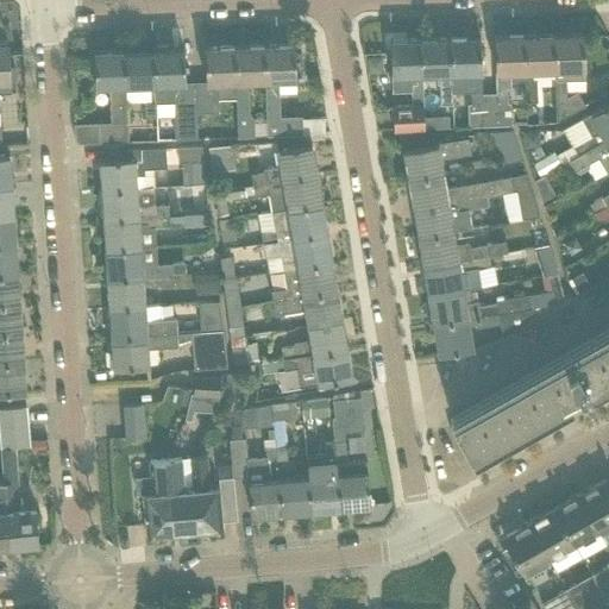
[(583,33),(553,35),(554,68),(556,100),(556,121),(584,105),(577,92),(566,100),(566,79),(585,77),(583,33)]
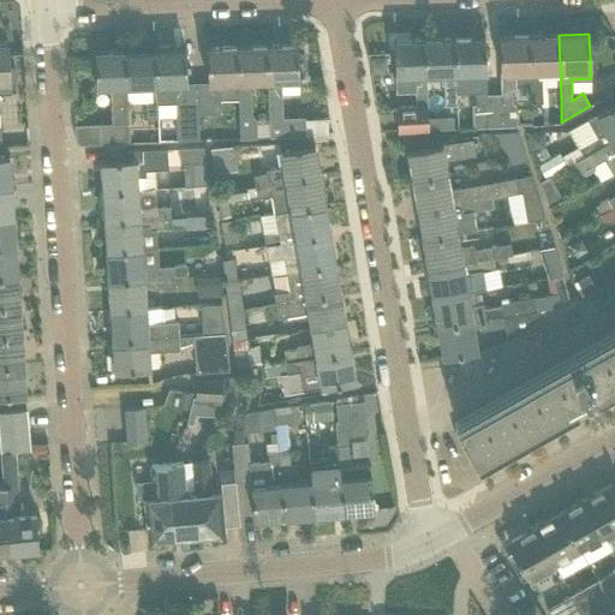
[(515,70),(530,70),(529,35),(499,36),(501,101),(494,102),(495,126),(513,126),(512,88),(515,88),(515,70)]
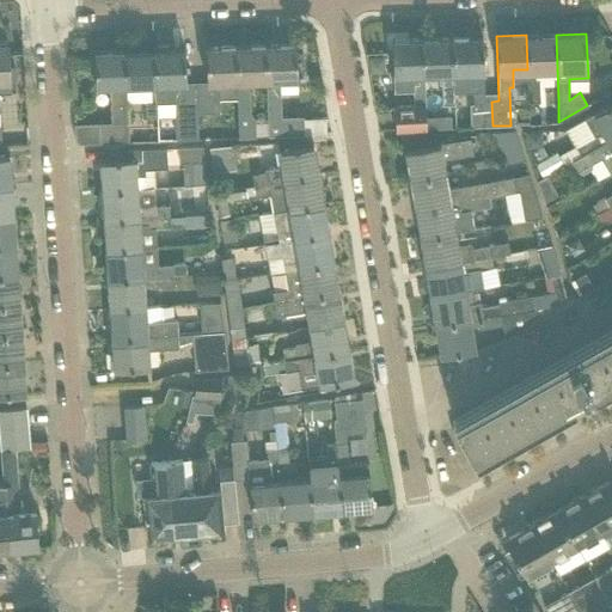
[(557,68),(556,35),(526,35),(527,69),(528,102),(539,102),(539,79),(534,79),(534,68),(557,68)]
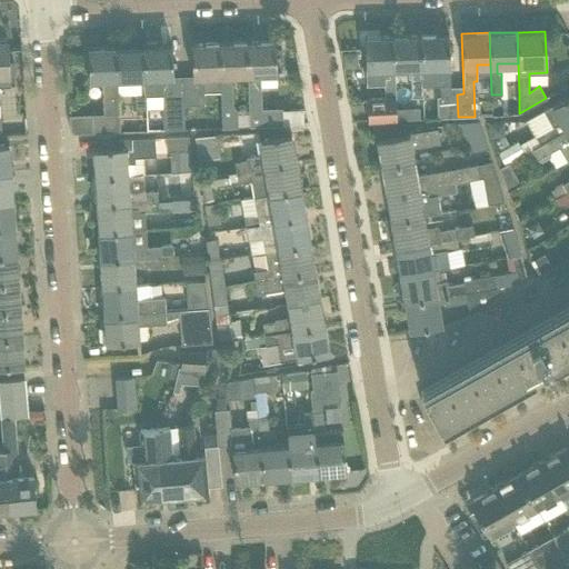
[(450,95),(449,57),(448,35),(420,36),(421,67),(442,66),(442,75),(439,75),(440,118),(458,117),(457,95),(450,95)]
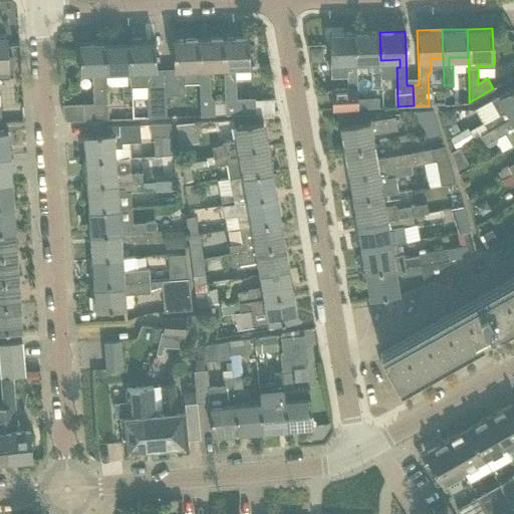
[(380,60),(379,32),(354,33),(355,61),(374,60),(374,68),(371,68),(372,87),(381,87),(380,60)]
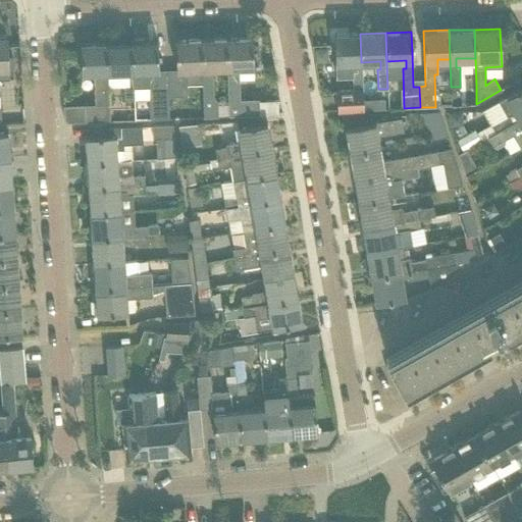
[(362,89),(361,62),(360,34),(334,35),(335,77),(353,77),(353,89),(335,89),(336,111),(363,110),(362,89)]
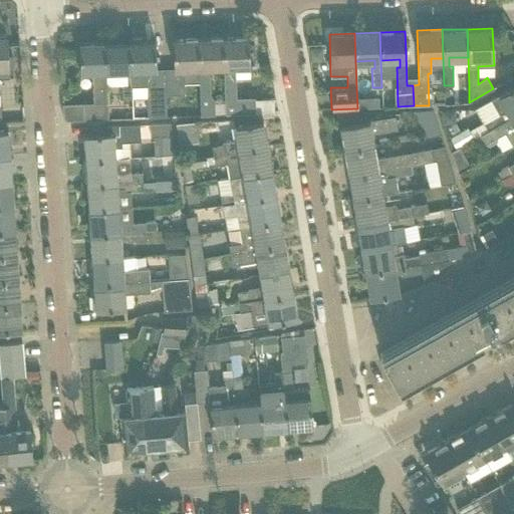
[(248,37),(223,38),(224,66),(223,66),(225,113),(254,112),(254,98),(235,98),(234,80),(235,80),(235,66),(249,65),(248,37)]
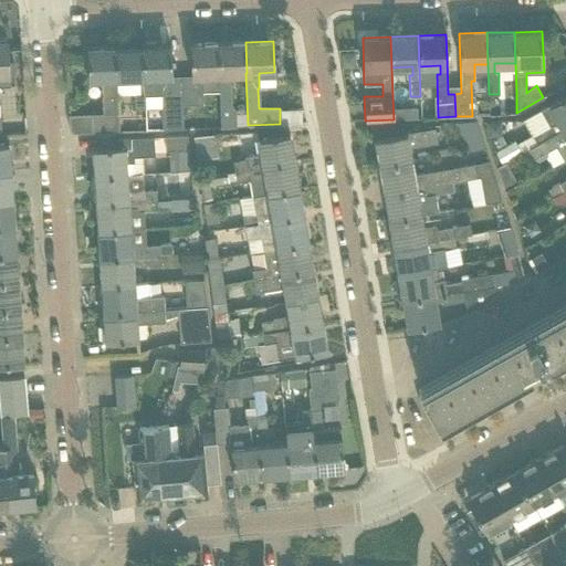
[(219,74),(218,42),(190,43),(191,75),(181,75),(182,104),(202,104),(202,92),(219,92),(219,74)]
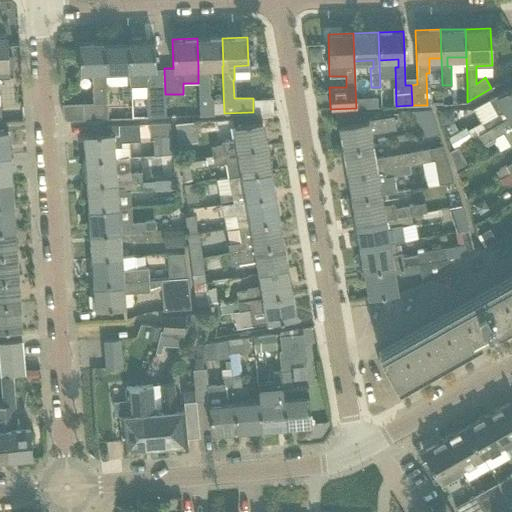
[(204,67),(222,66),(223,66),(222,38),(197,38),(198,67),(198,83),(199,93),(200,115),(214,114),(214,100),(208,92),(207,74),(204,74),(204,67)]
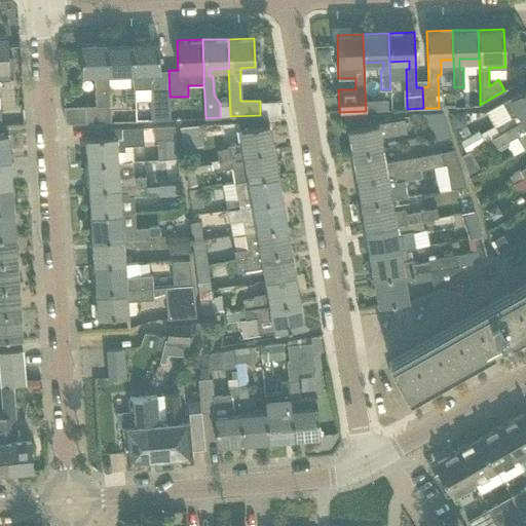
[(0,40),(0,124),(1,124),(0,108),(0,107),(0,80),(8,80),(7,41),(0,40)]
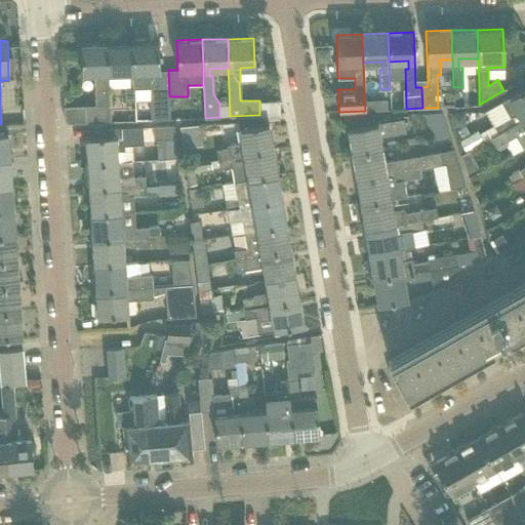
[(169,96),(168,70),(159,70),(158,41),(132,42),(133,71),(134,88),(150,87),(151,119),(170,119),(169,96)]
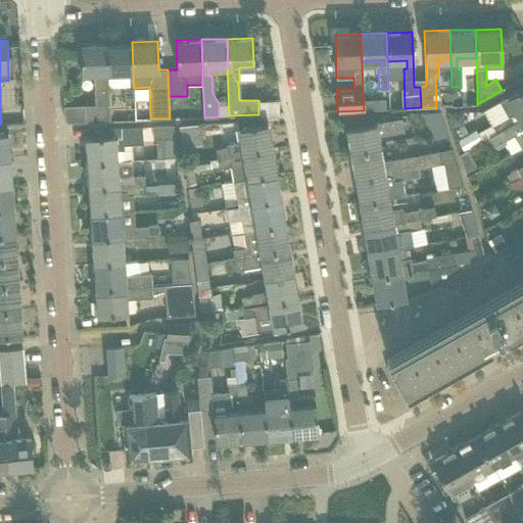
[(133,70),(132,42),(106,43),(107,72),(108,72),(127,70),(127,79),(124,79),(125,98),(134,97),(134,88),(133,70)]
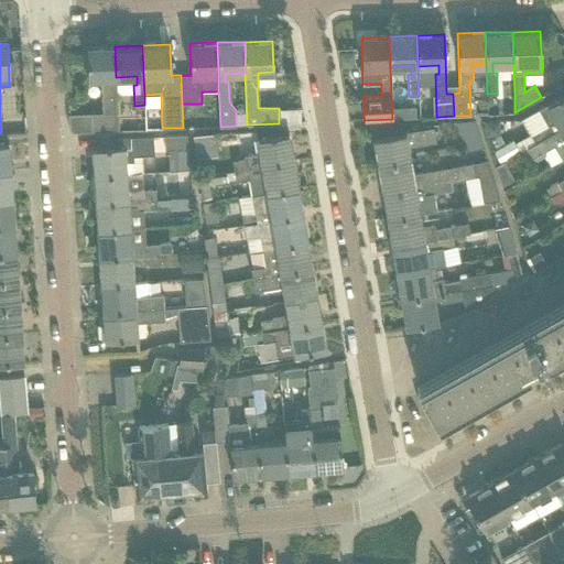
[(118,106),(117,77),(116,77),(115,46),(87,47),(88,78),(101,78),(104,112),(90,114),(91,131),(118,130),(118,112),(118,106)]
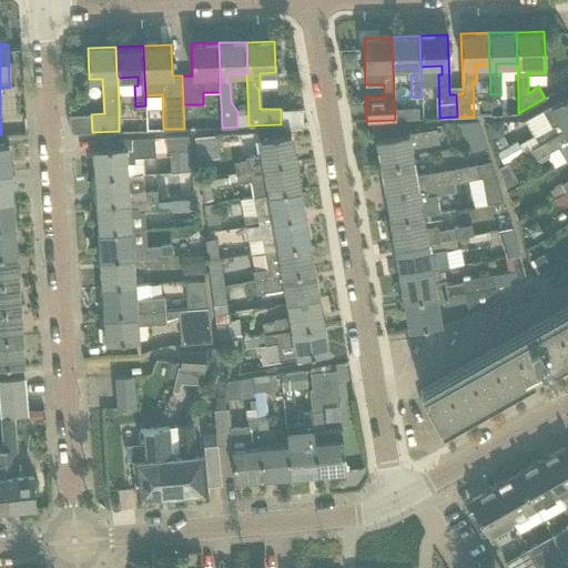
[(355,53),(343,53),(343,67),(351,67),(355,62),(355,53)]
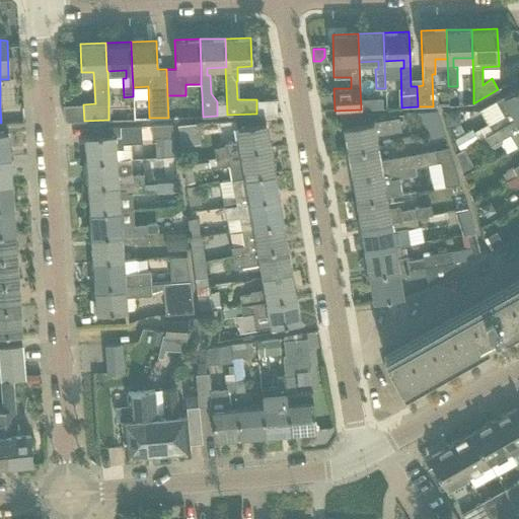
[(493,131),(518,116),(518,86),(496,100),(504,115),(488,124),(493,131)]
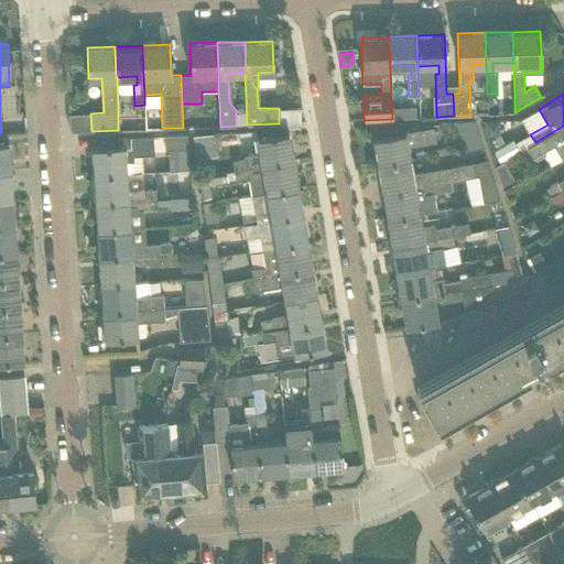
[(484,148),(475,120),(456,121),(464,151),(484,148)]
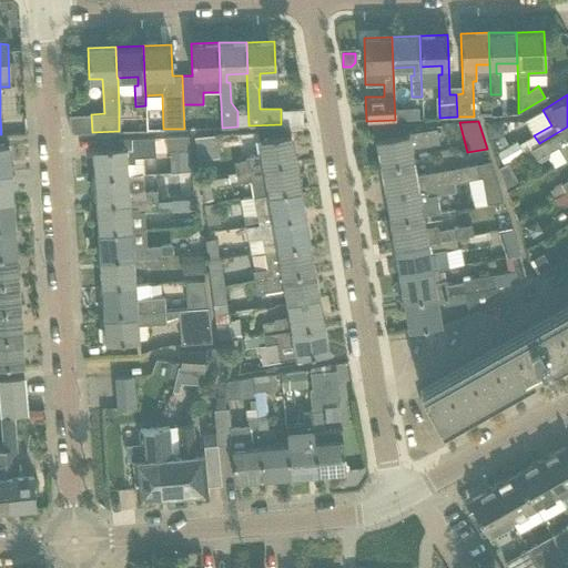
[(567,127),(539,143),(530,149),(537,160),(540,161),(560,149),(566,161),(567,159),(567,127)]
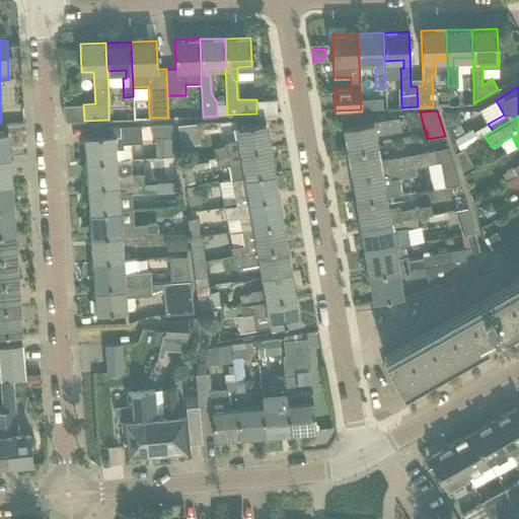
[(400,130),(400,126),(398,117),(364,123),(344,127),(349,151),(377,147),(375,135),(400,130)]
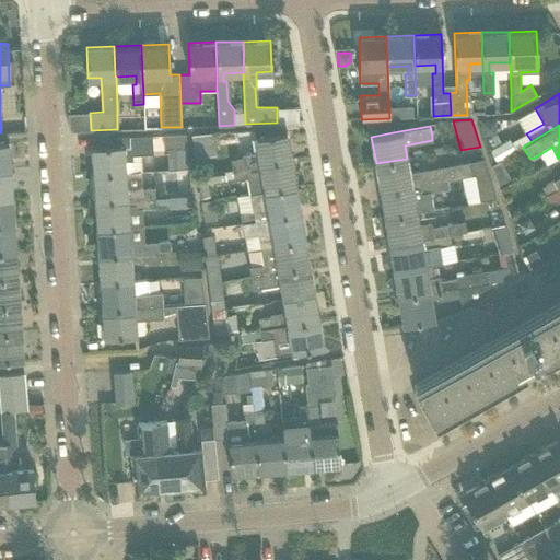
[(287,131),(265,136),(256,137),(258,151),(243,153),(243,158),(231,160),(232,168),(291,159),(287,131)]
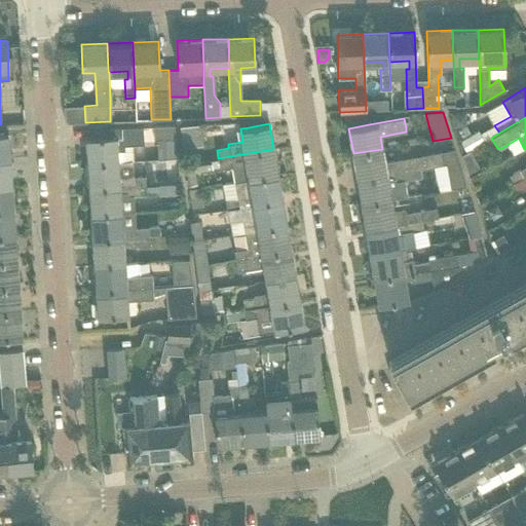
[(201,124),(180,127),(182,147),(203,145),(201,124)]
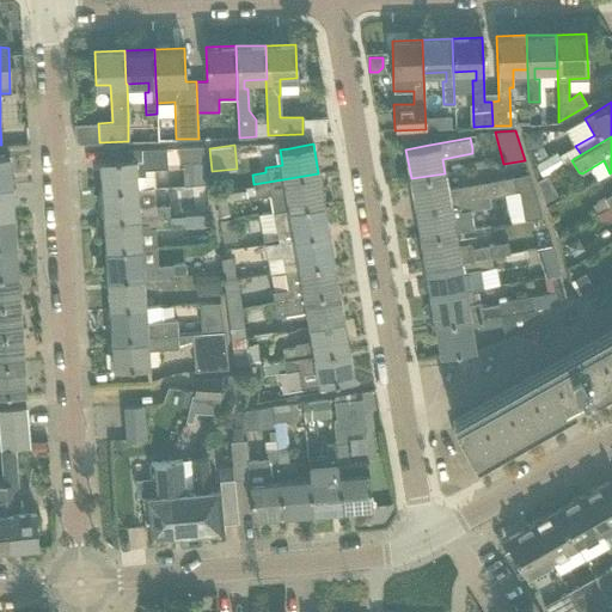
[(203,146),(179,147),(179,163),(203,161),(203,146)]
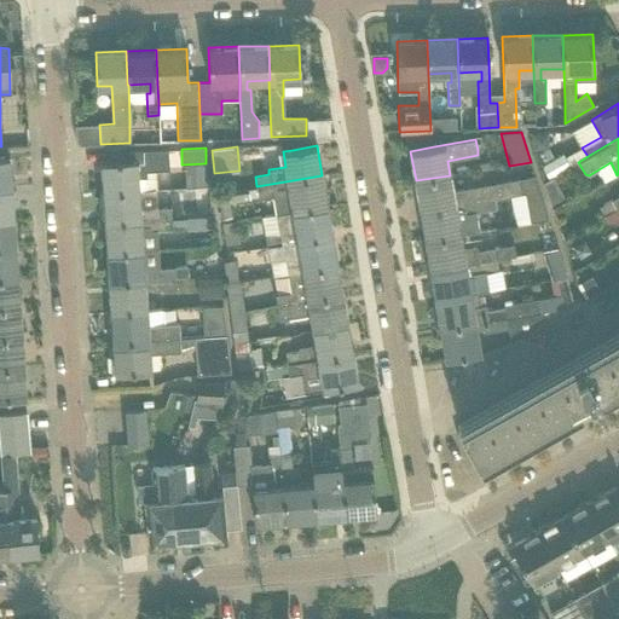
[(146,171),(168,169),(167,150),(152,150),(128,150),(129,160),(102,162),(104,192),(138,190),(137,177),(146,177),(146,171)]
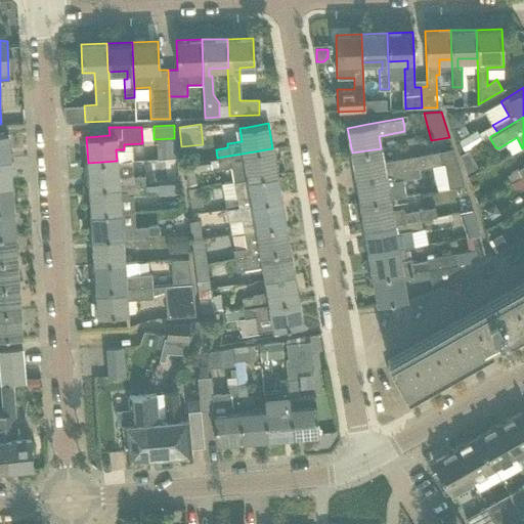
[(0,158),(9,158),(7,132),(0,132),(0,158)]
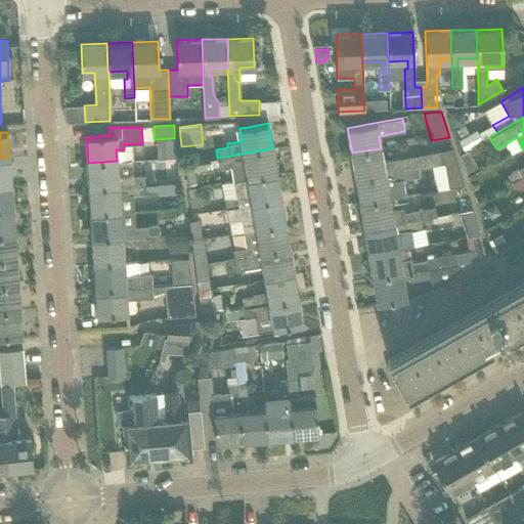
[(276,174),(272,148),(217,158),(217,160),(210,161),(210,160),(184,164),(187,185),(197,183),(194,171),(231,165),(233,181),(276,174)]
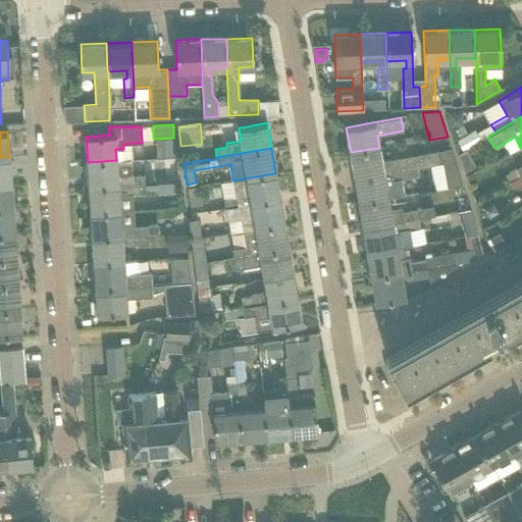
[(355,177),(411,167),(409,156),(381,161),(379,148),(351,152),(355,177)]
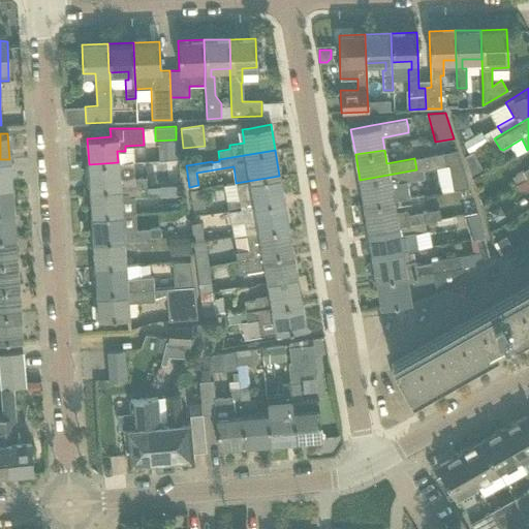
[(465,156),(470,174),(481,167),(472,151),(465,156)]
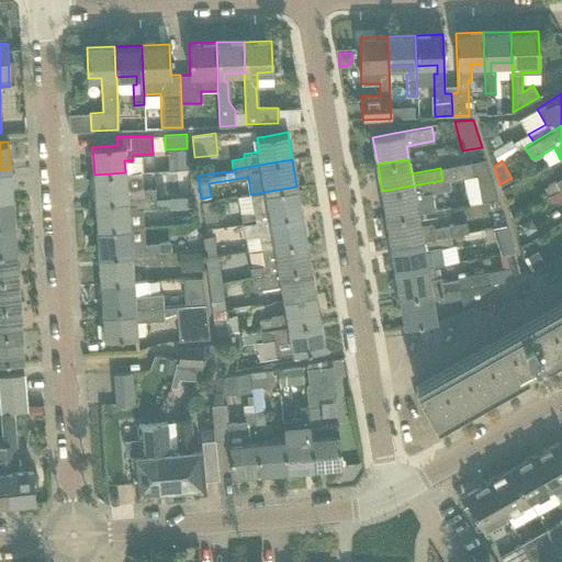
[(472,163),(450,167),(452,179),(474,175),(472,163)]
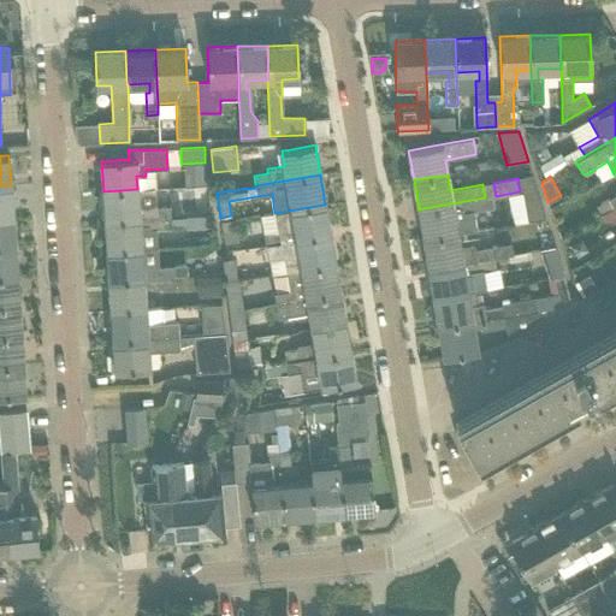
[(0,215),(13,215),(11,185),(0,185),(0,215)]
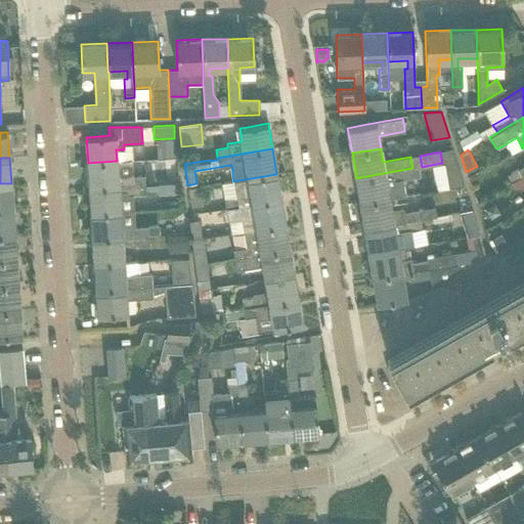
[(132,171),(118,172),(117,161),(88,163),(89,188),(145,184),(144,175),(133,176),(132,171)]
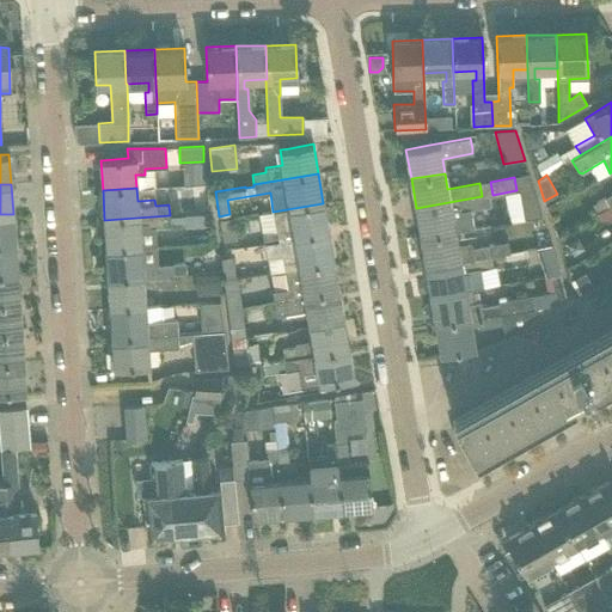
[(542,216),(532,188),(519,190),(524,220),(542,216)]
